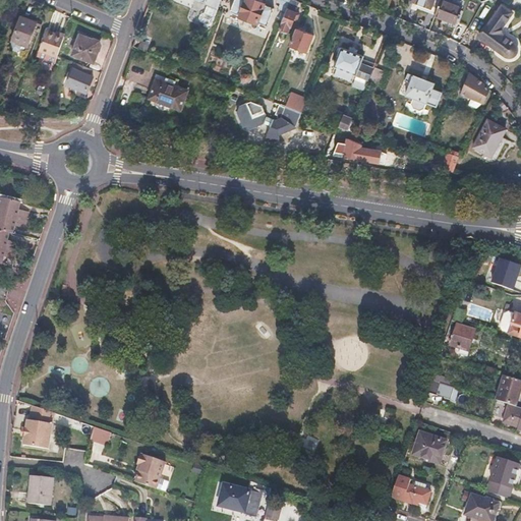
[(199,0),(209,3),(205,13),(201,14),(200,17),(203,22),(211,25),(217,10),(220,0),(199,0)]
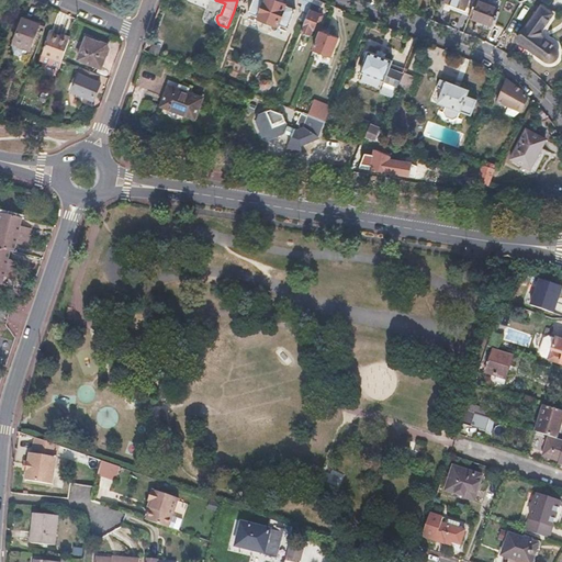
[(276,1),(271,0),(253,0),(248,13),(288,29),(295,9),(276,1)]
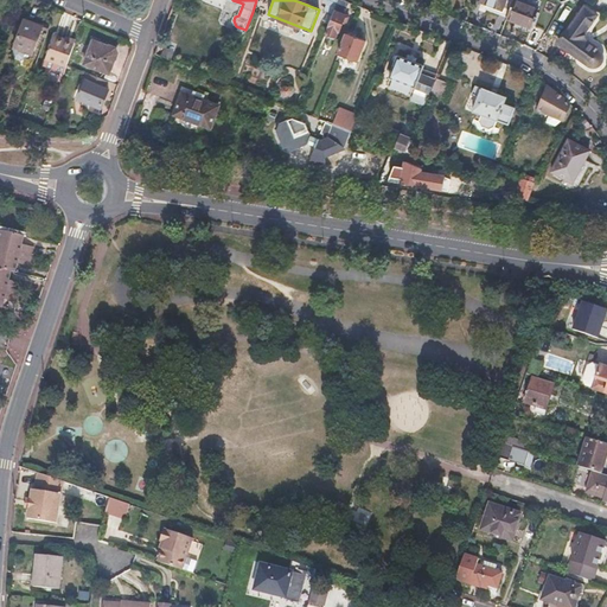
[(323,0),(327,7),(325,13),(332,16),(338,0),(323,0)]
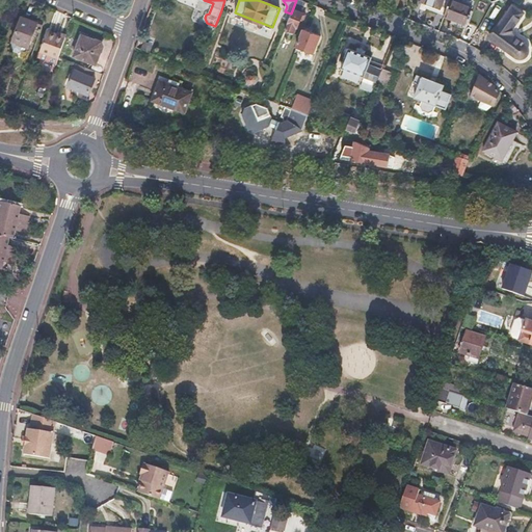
[(296,0),(291,14),(286,29),(293,32),(295,27),(297,27),(300,21),(302,21),(306,15),(301,12),(306,1),(303,0),(296,0)]
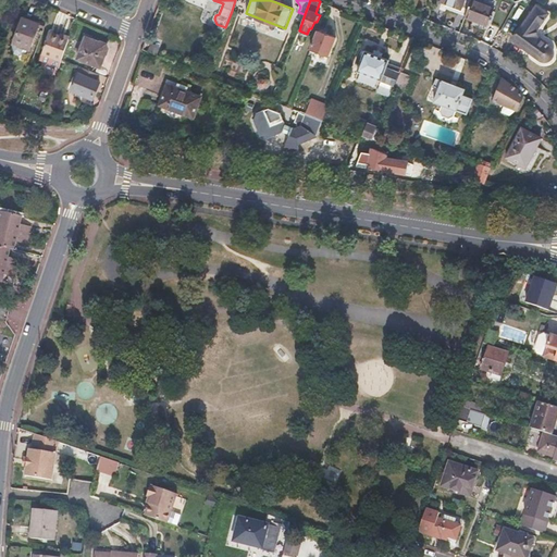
[(440,0),(441,0),(448,3),(446,9),(456,13),(466,16),(471,1),(471,0),(440,0)]
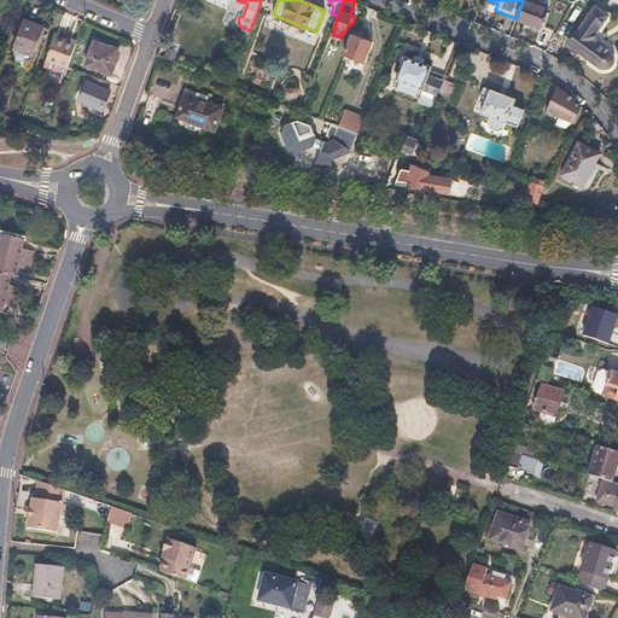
[(548,11),(523,1),(517,18),(516,22),(528,27),(540,31),(548,11)]
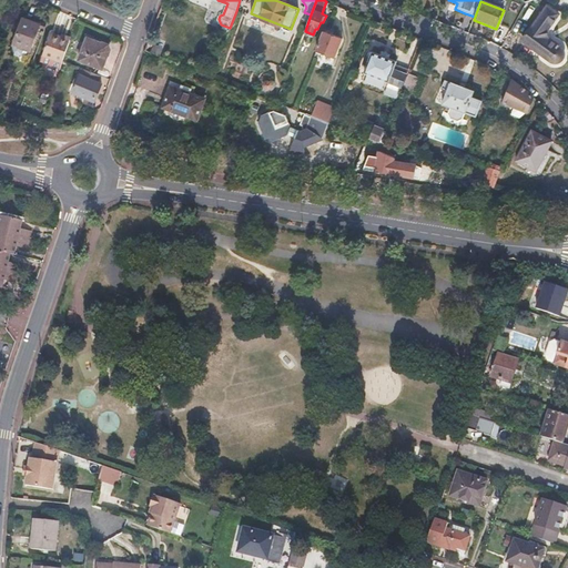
[(560,16),(546,6),(520,42),(553,64),(555,66),(557,66),(559,66),(560,64),(563,63),(564,62),(565,60),(566,58),(566,54),(565,51),(563,49),(559,47),(548,39),(546,37),(546,34),(547,33),(554,24),(560,16)]
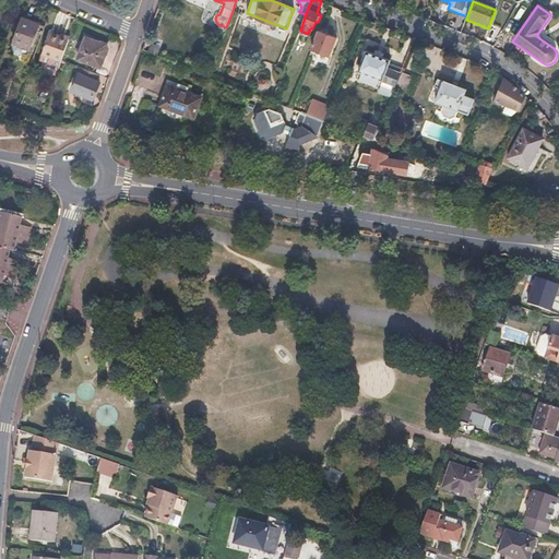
[(31,21),(22,18),(13,44),(24,47),(31,50),(39,24),(31,21)]
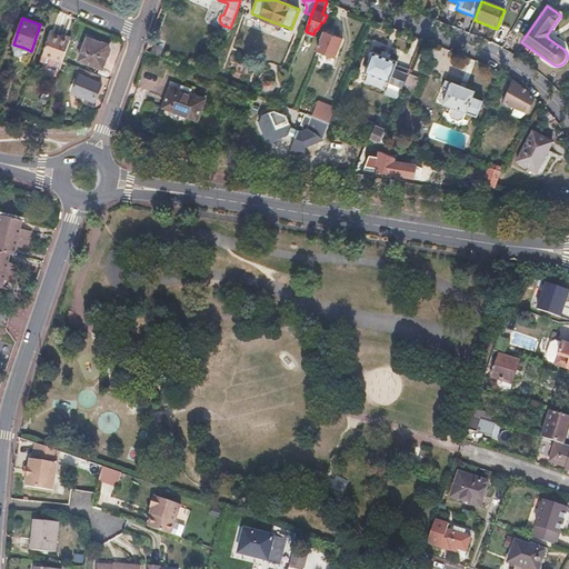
[(61,36),(51,32),(40,61),(60,68),(63,61),(71,39),(61,36)]
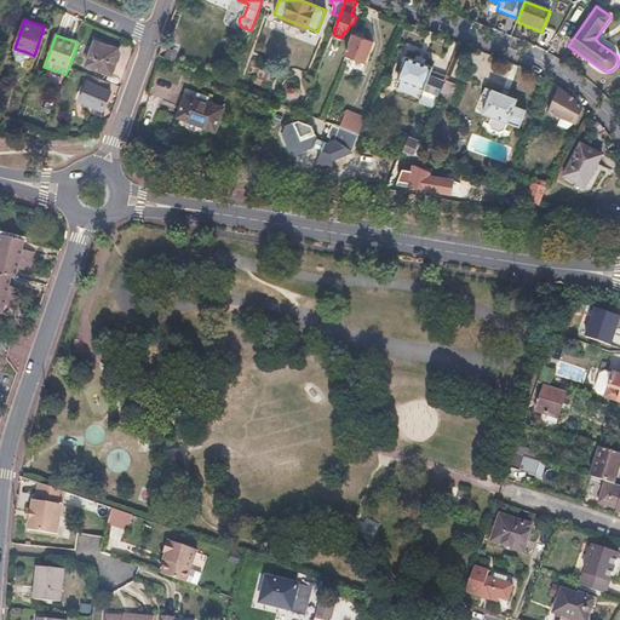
[(363,39),(354,35),(346,56),(366,63),(374,42),(363,39)]
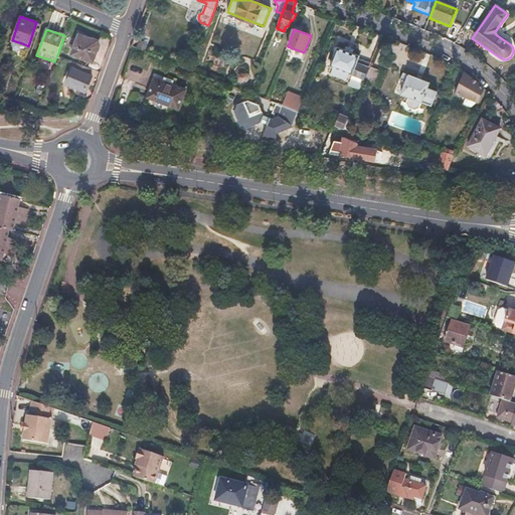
[(98,40),(79,34),(72,54),(94,61),(97,54),(100,46),(98,40)]
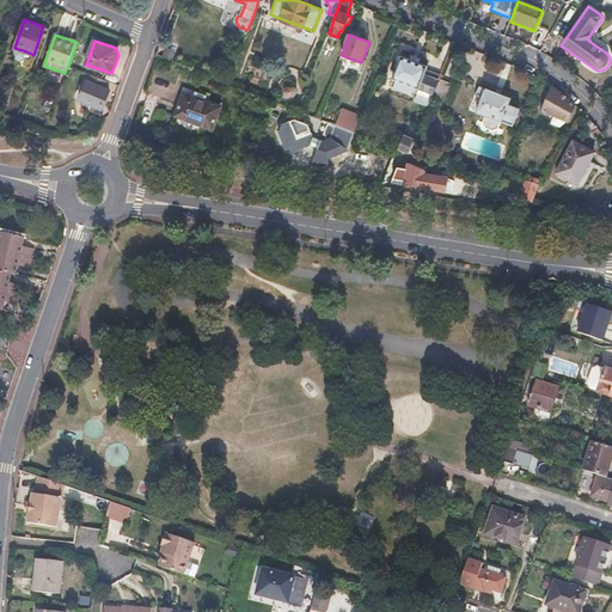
[(24,59),(26,51),(14,48),(12,54),(14,59),(19,61),(24,59)]
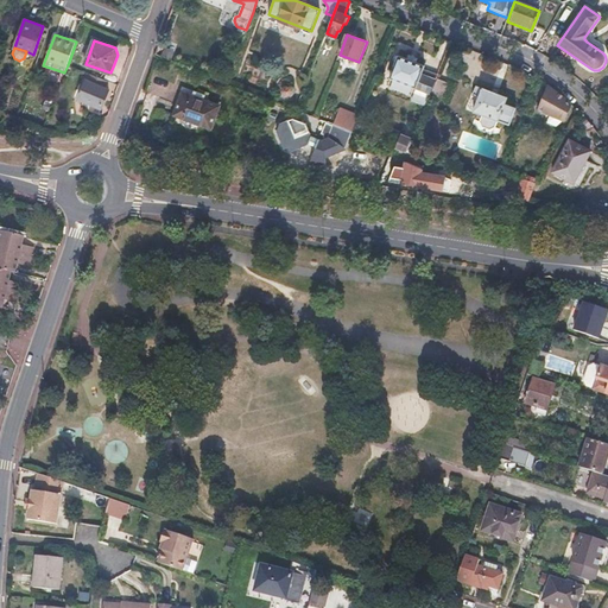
[(412,61),(398,56),(390,77),(430,94),(436,81),(422,76),(425,67),(412,61)]
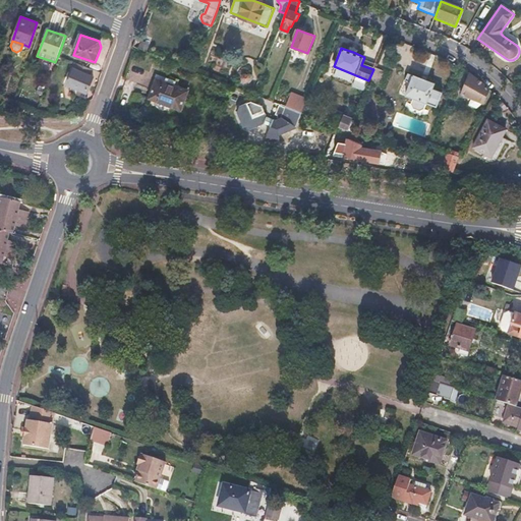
[(95,77),(92,76),(94,71),(77,65),(68,84),(78,89),(89,93),(95,77)]
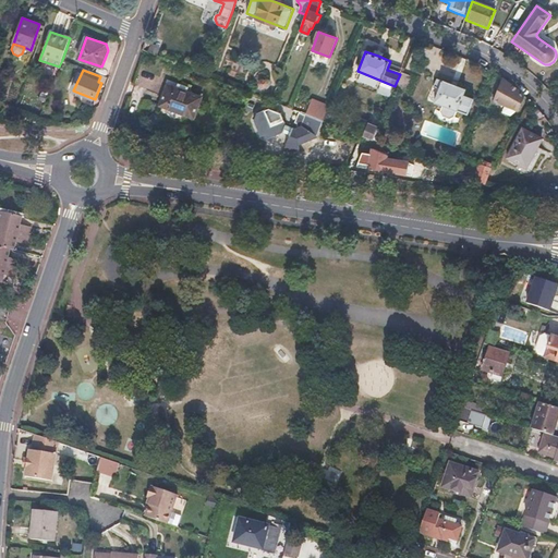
[(434,85),(440,88),(434,105),(441,108),(439,113),(441,119),(446,122),(450,121),(453,120),(456,114),(464,119),(471,101),(462,98),(465,92),(450,85),(436,79),(434,85)]
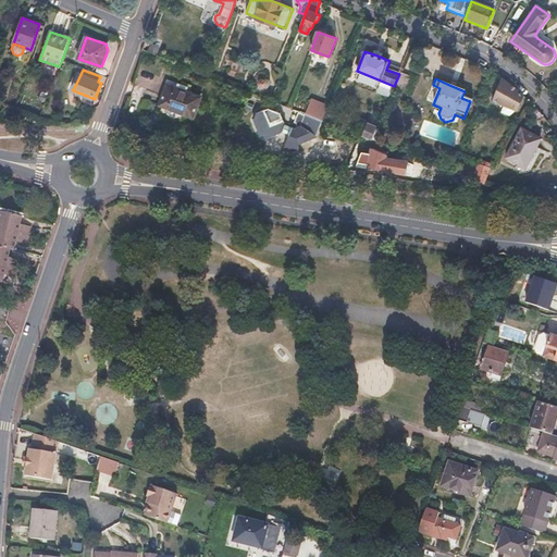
[(524,95),(503,79),(494,102),(517,112),(524,95)]
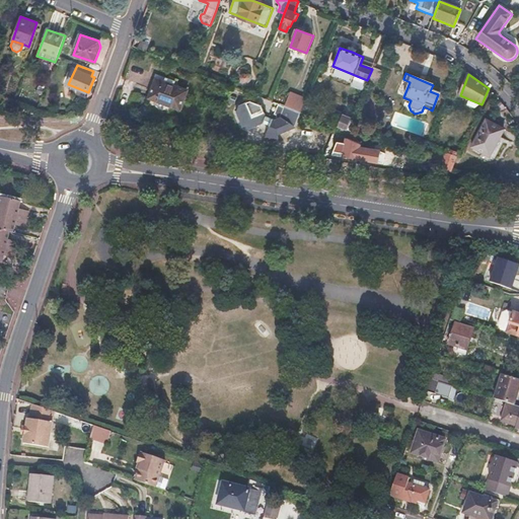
[(188,91),(156,79),(152,88),(148,98),(179,112),(188,91)]
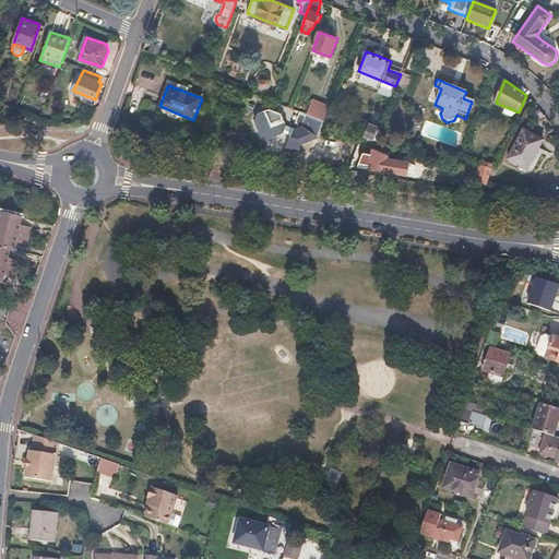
[(257,113),(253,121),(261,139),(264,138),(266,141),(285,133),(287,126),(282,111),(270,106),(257,113)]
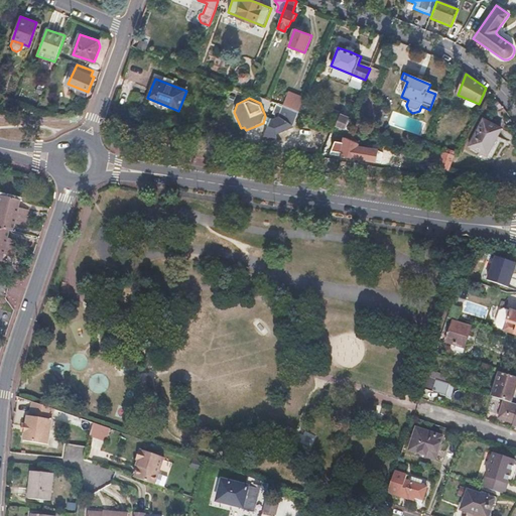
[(274,120),(271,119),(269,125),(267,130),(276,134),(293,125),(299,112),(284,106),(280,116),(274,120)]
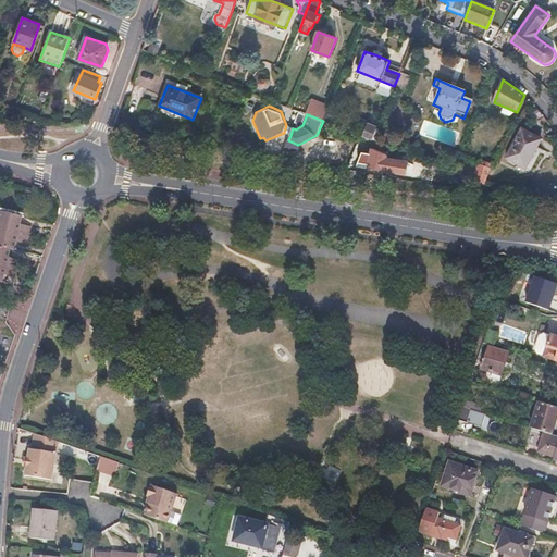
[(378,128),(369,124),(363,136),(373,140),(378,128)]
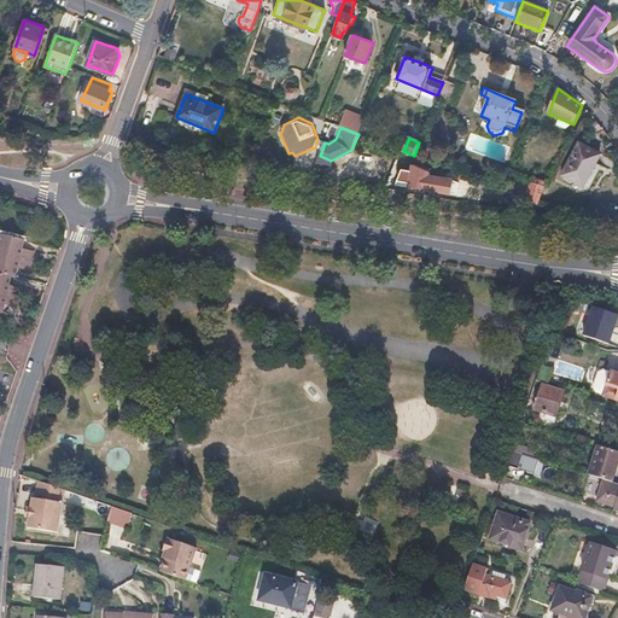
[(325,143),(318,139),(315,147),(322,150),(325,143)]
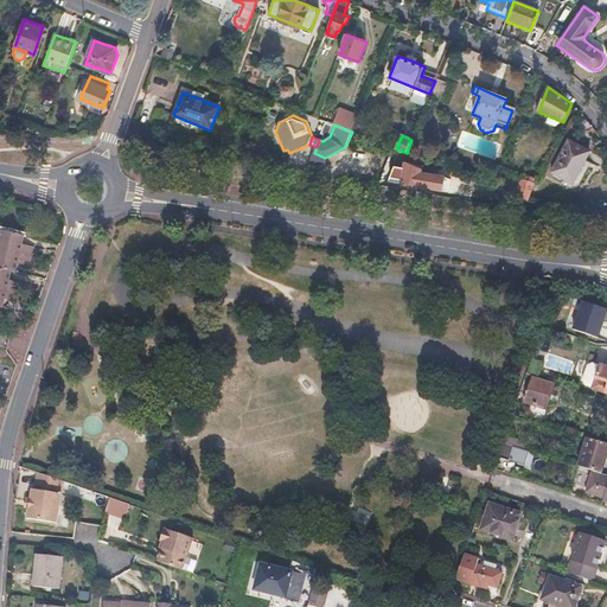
[(582,146),(573,141),(555,171),(576,183),(593,152),(582,146)]
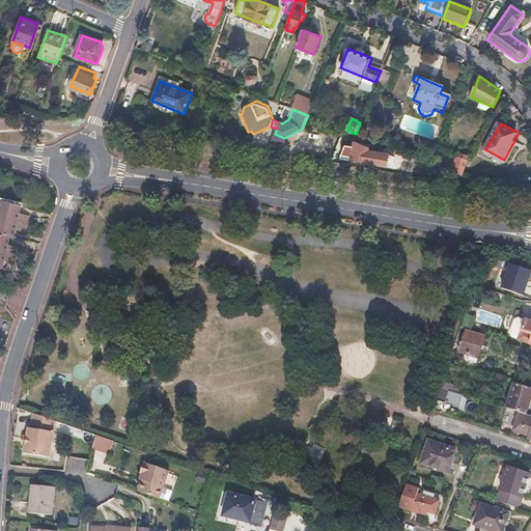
[(362,164),(385,168),(387,155),(367,151),(368,148),(352,145),(352,147),(341,146),(339,159),(347,160),(347,163),(362,165),(362,164)]
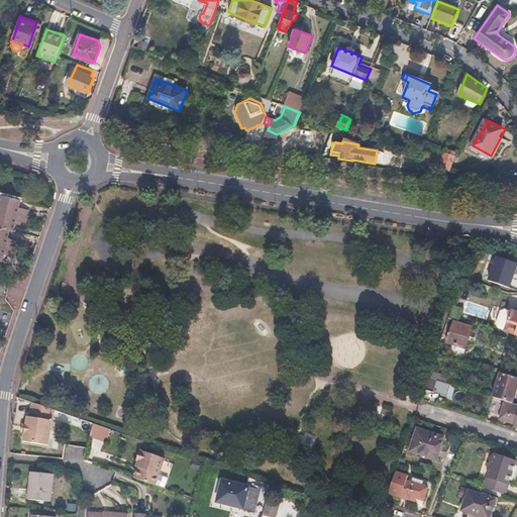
[(437,167),(448,172),(454,157),(443,151),(437,167)]
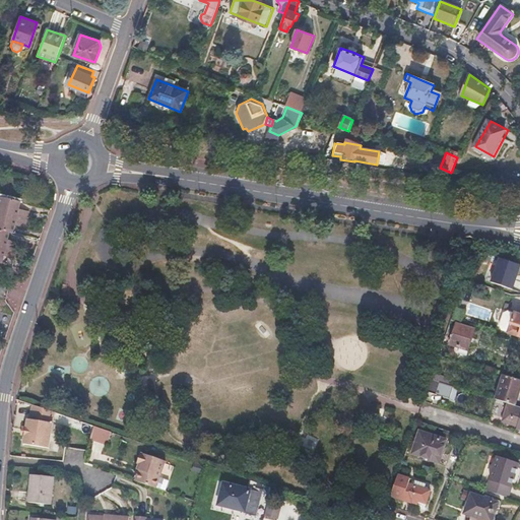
[(15,198),(0,194),(0,210),(26,217),(28,209),(20,207),(14,206),(15,198)]
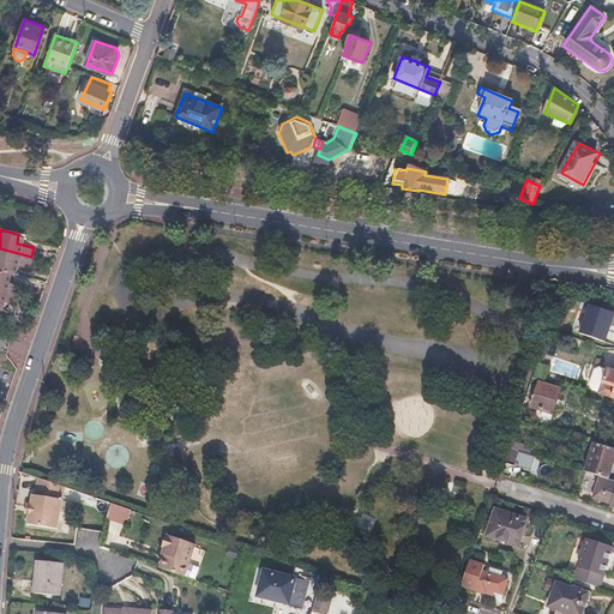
[(31,257),(0,248),(0,268),(6,270),(10,271),(12,262),(22,264),(29,265),(31,257)]
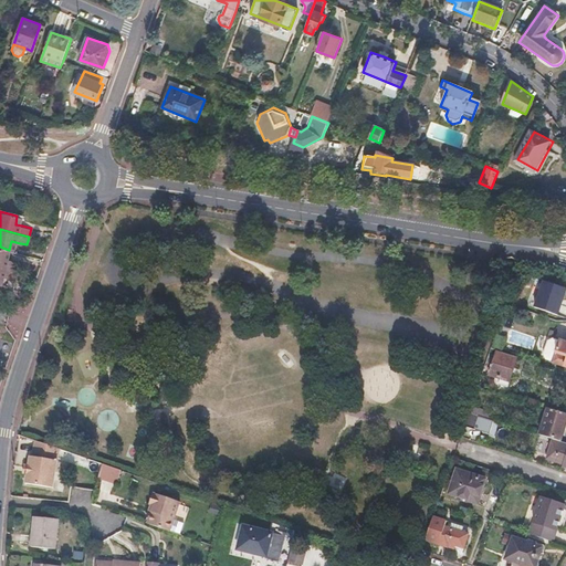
[(0,247),(0,265),(17,270),(19,261),(11,260),(3,258),(6,249),(0,247)]
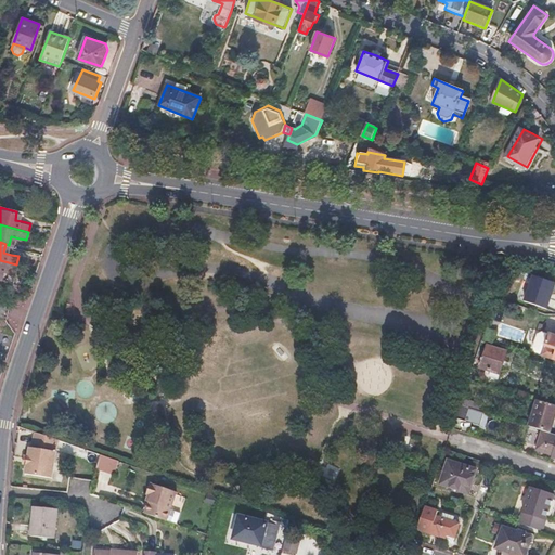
[(16,265),(0,260),(0,269),(8,271),(15,273),(16,265)]
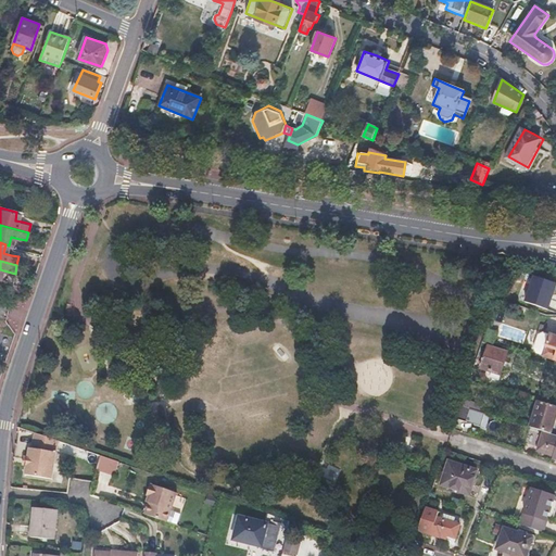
[(548,310),(555,287),(555,282),(535,276),(527,301),(548,310)]
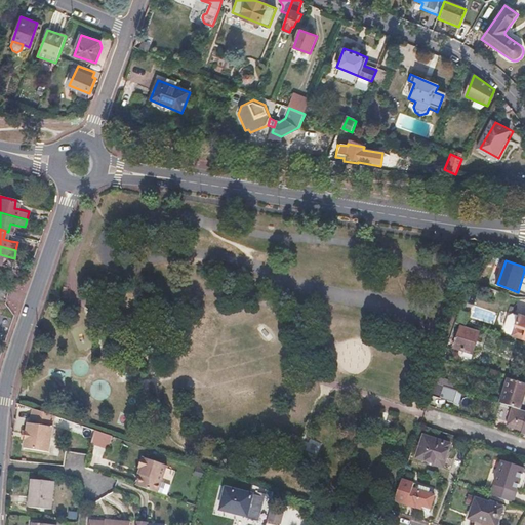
[(468,314),(460,311),(455,325),(463,327),(468,314)]
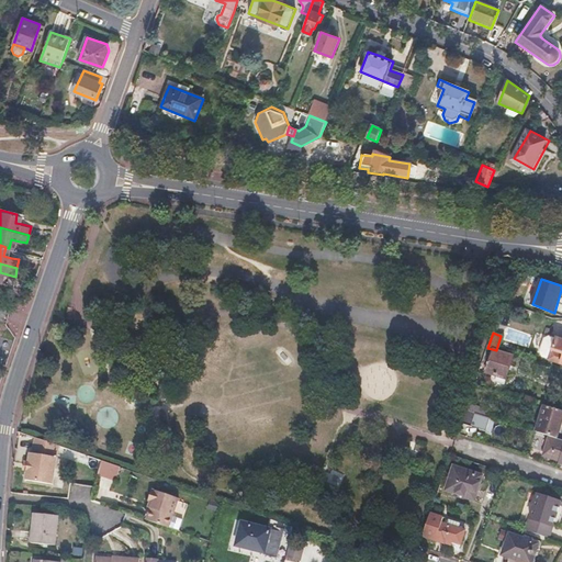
[(549,337),(543,339),(539,352),(541,357),(549,359),(548,360),(561,363),(561,339),(555,338),(555,339),(549,337)]
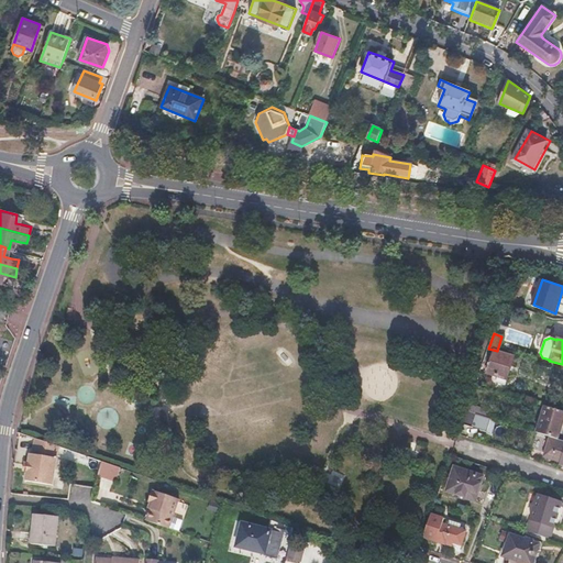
[(514,359),(494,352),(486,374),(497,377),(495,383),(504,386),(508,372),(514,359)]
